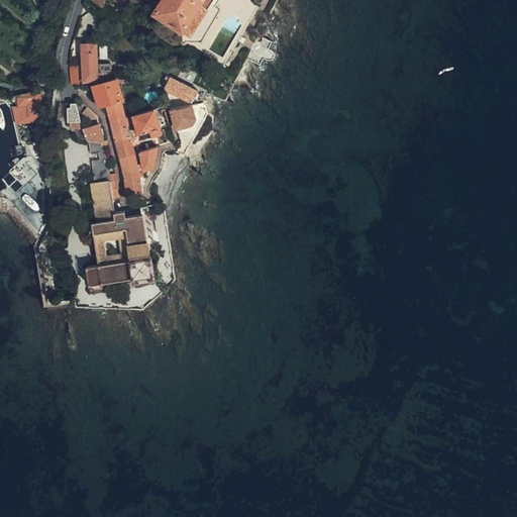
[(93,0),(93,1),(105,9),(107,0),(93,0)]
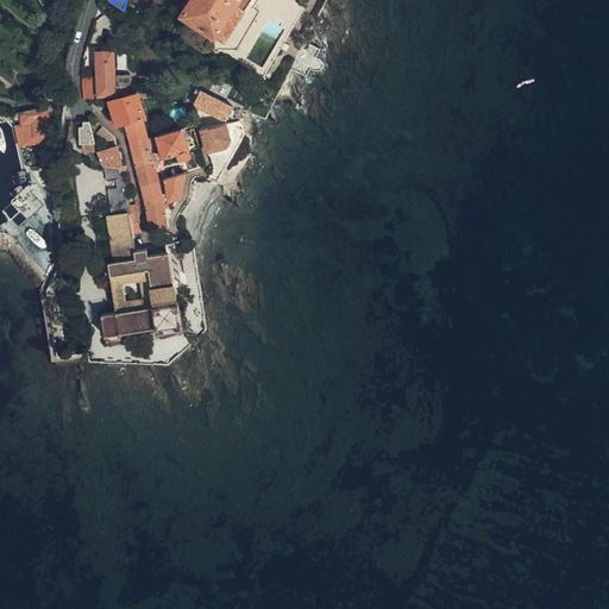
[(192,0),(181,17),(214,38),(236,5),(244,11),(251,0),(192,0)]
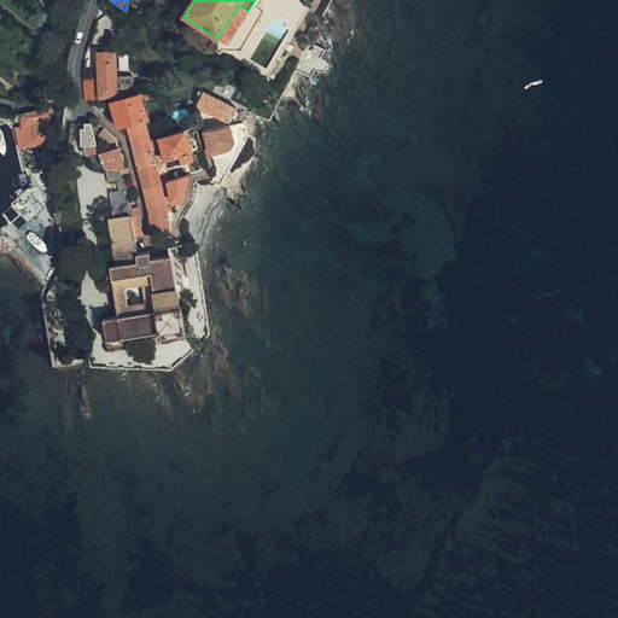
[(239,5),(217,39),(226,45),(248,11),(239,5)]
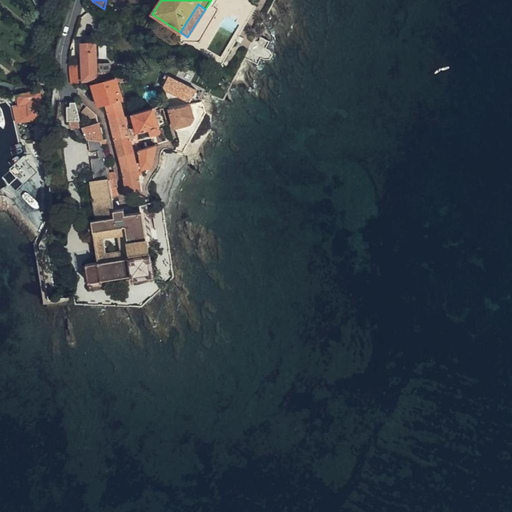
[(103,82),(112,80),(111,65),(97,65),(96,44),(82,45),(82,64),(83,80),(103,80),(103,82)]
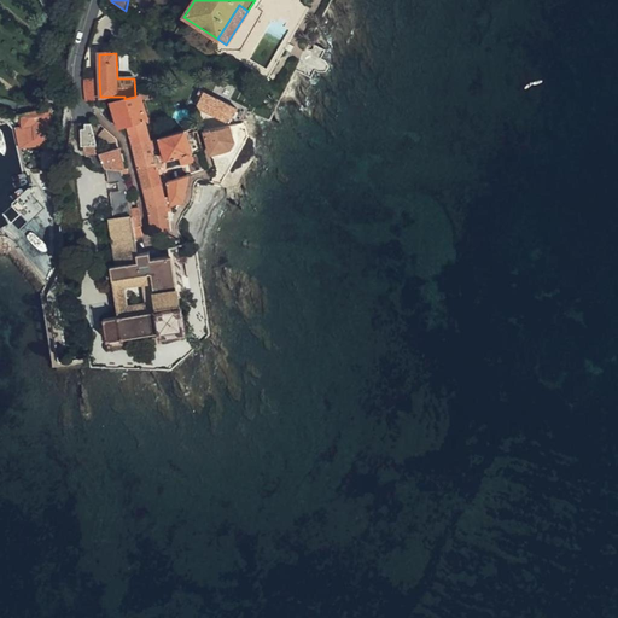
[(99,77),(86,77),(86,79),(87,100),(100,99),(100,97),(99,77)]
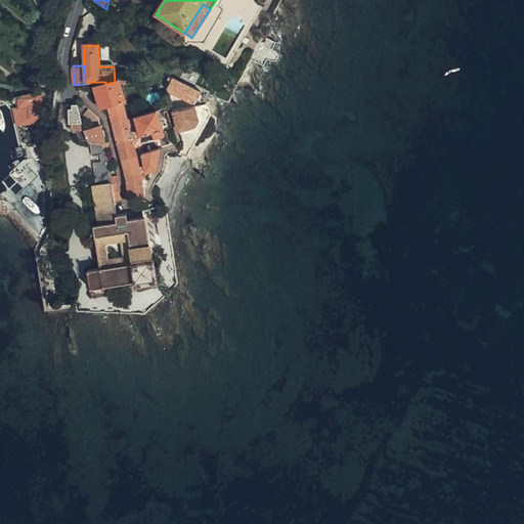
[(140,82),(138,76),(120,80),(122,87),(140,82)]
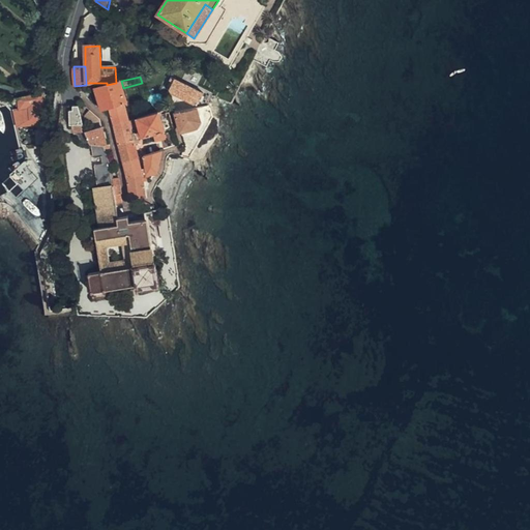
[(199,102),(203,93),(173,79),(171,82),(174,84),(171,90),(174,93),(196,104),(199,102)]
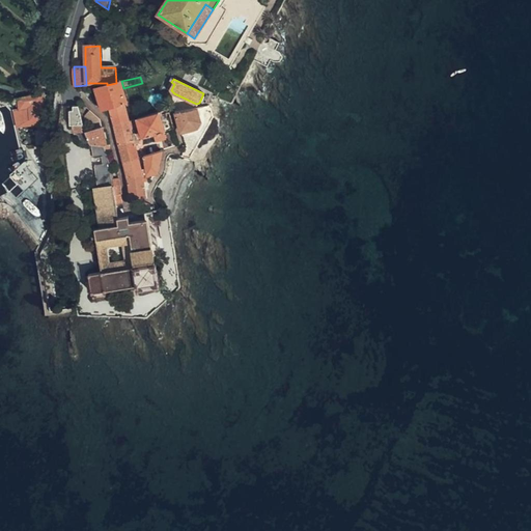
[(123,88),(121,81),(116,83),(107,85),(96,88),(104,110),(111,108),(115,124),(130,120),(126,104),(129,103),(123,88)]
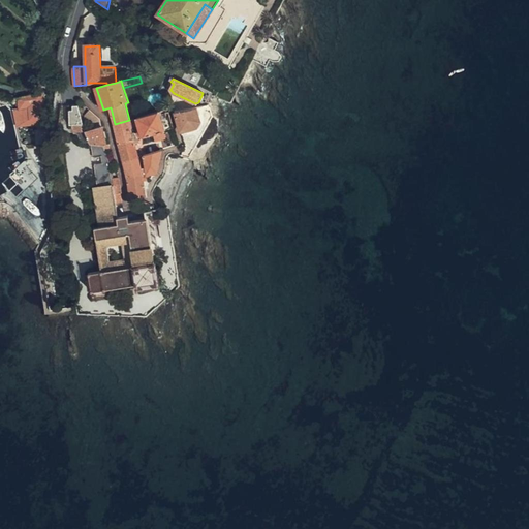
[(18,97),(21,107),(27,106),(28,109),(31,107),(34,119),(37,119),(47,117),(45,91),(18,97)]
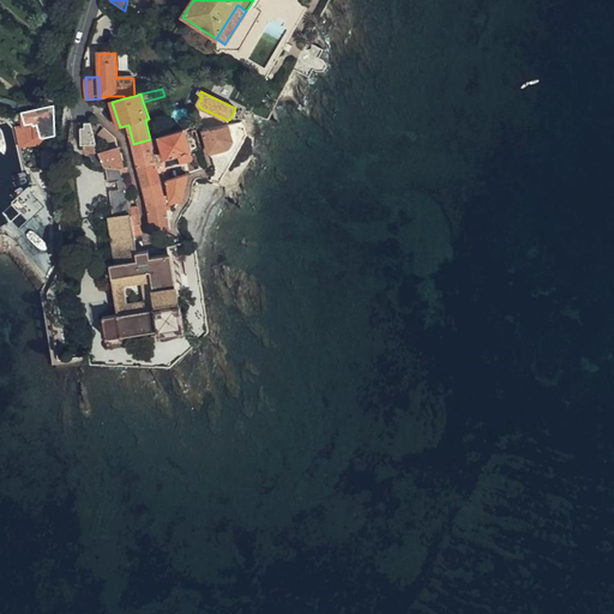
[(91,121),(98,150),(119,146),(116,138),(94,116),(91,121)]
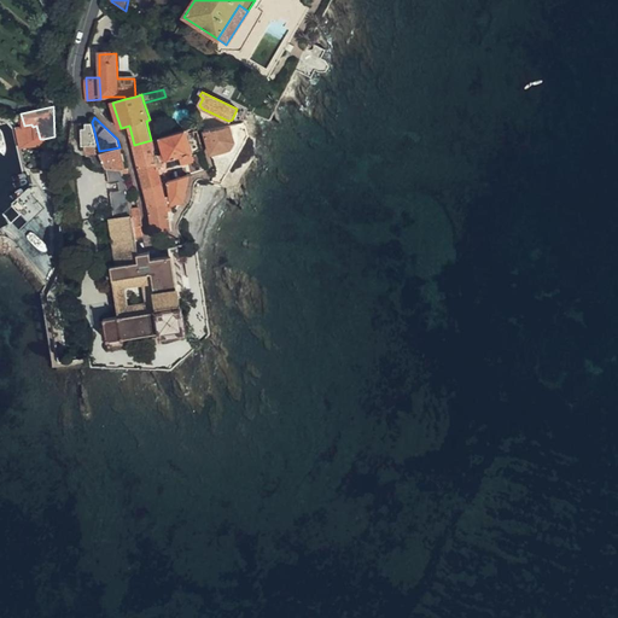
[(92,122),(86,122),(85,128),(80,128),(81,146),(86,146),(86,152),(99,151),(92,122)]
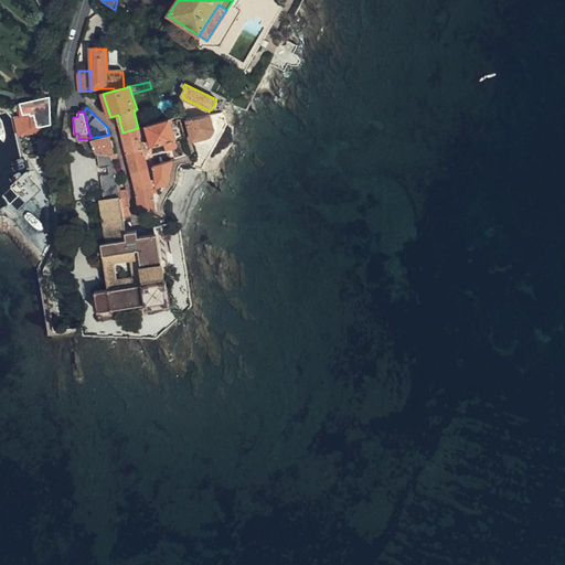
[(214,130),(210,115),(188,119),(193,141),(211,136),(214,130)]
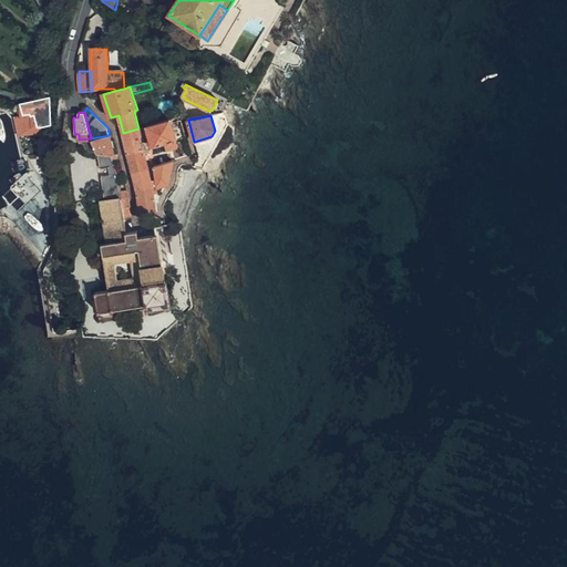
[(171,120),(147,126),(153,148),(165,144),(176,142),(171,120)]
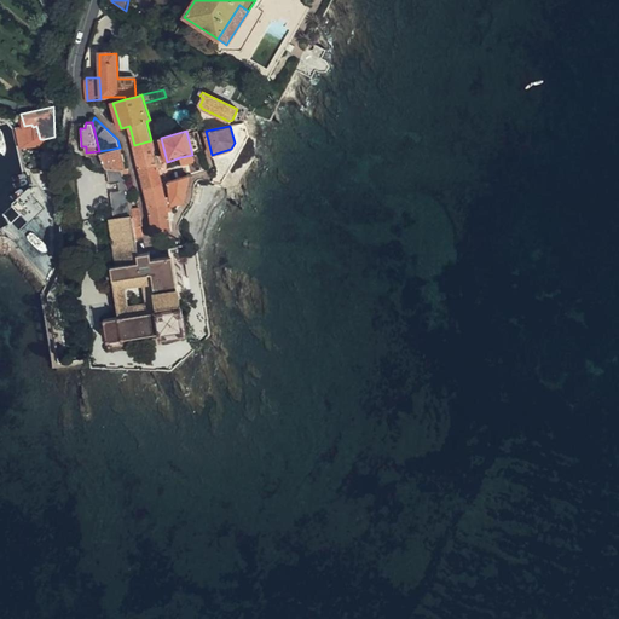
[(56,150),(55,137),(44,139),(45,149),(50,150),(56,150)]
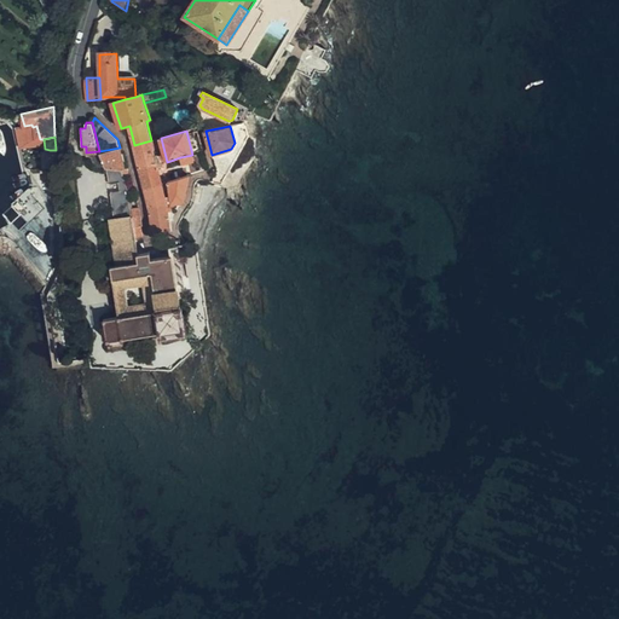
[(158,139),(151,140),(155,152),(161,151),(158,139)]
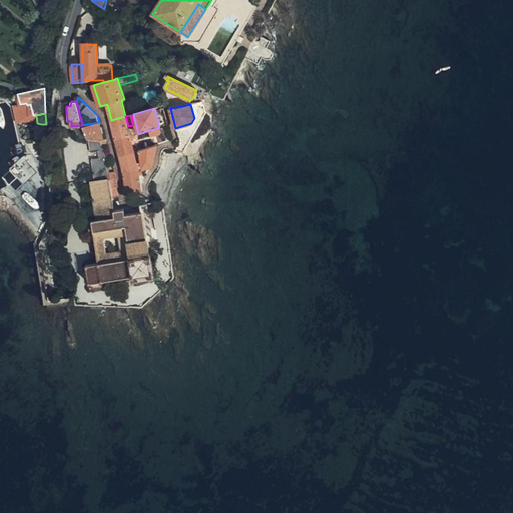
[(125,116),(111,120),(116,140),(132,135),(132,133),(130,133),(128,126),(125,116)]
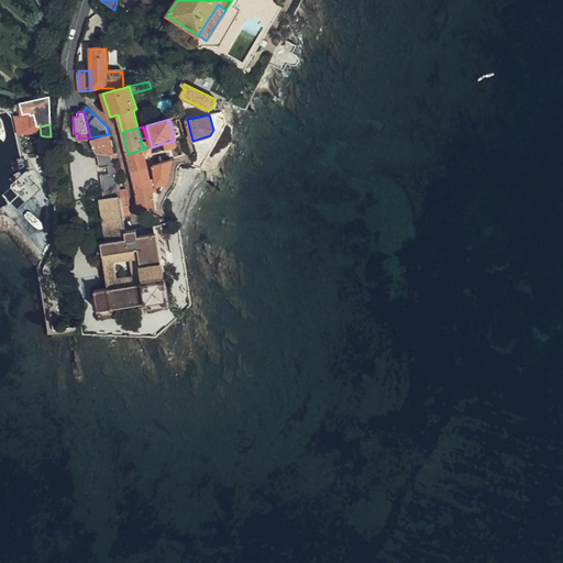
[(109,134),(90,138),(91,139),(97,152),(98,153),(111,155),(113,154),(109,134)]
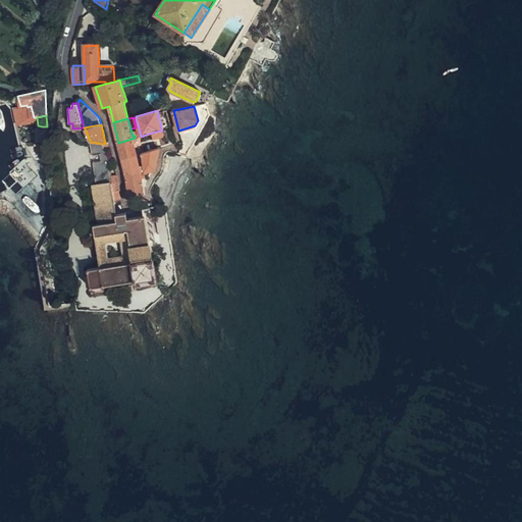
[(162,131),(152,133),(154,141),(164,137),(162,131)]
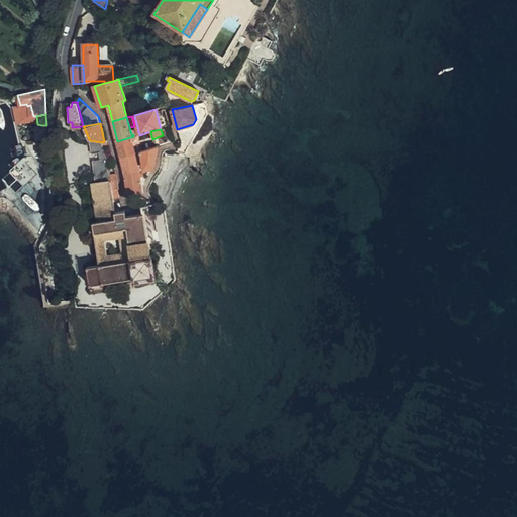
[(133,136),(117,141),(121,158),(136,153),(132,139),(134,138),(133,136)]
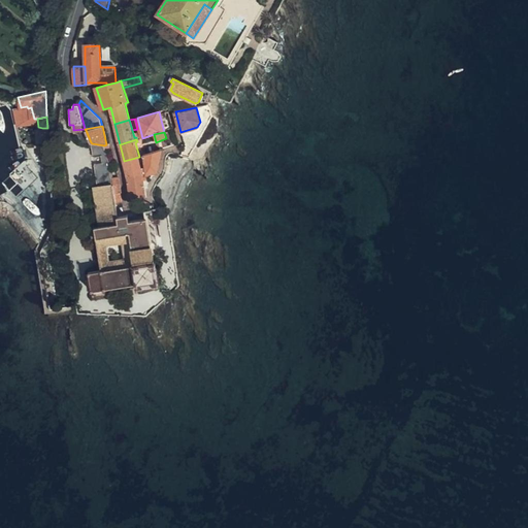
[(102,155),(103,163),(95,164),(98,187),(94,188),(99,221),(99,227),(95,228),(101,270),(90,272),(92,291),(138,284),(139,288),(160,285),(157,263),(154,263),(152,250),(159,249),(154,211),(146,212),(147,219),(129,222),(128,217),(119,218),(117,202),(114,195),(112,178),(109,160),(104,145),(92,143),(94,156),(102,155)]
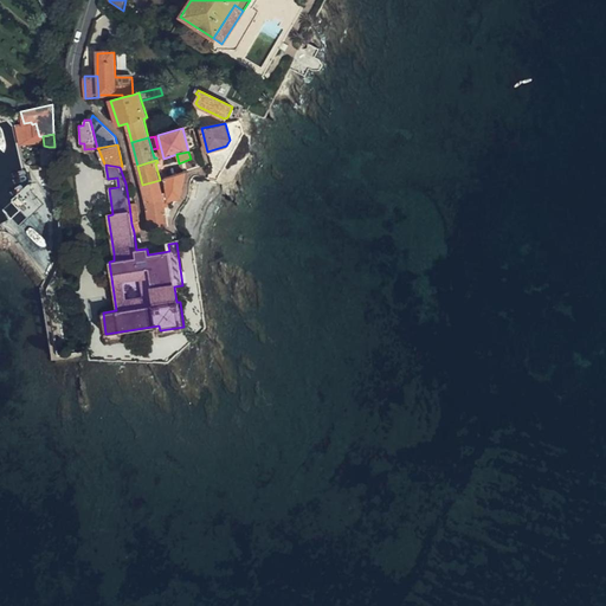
[(45,185),(55,185),(58,166),(40,167),(40,171),(46,169),(45,185)]
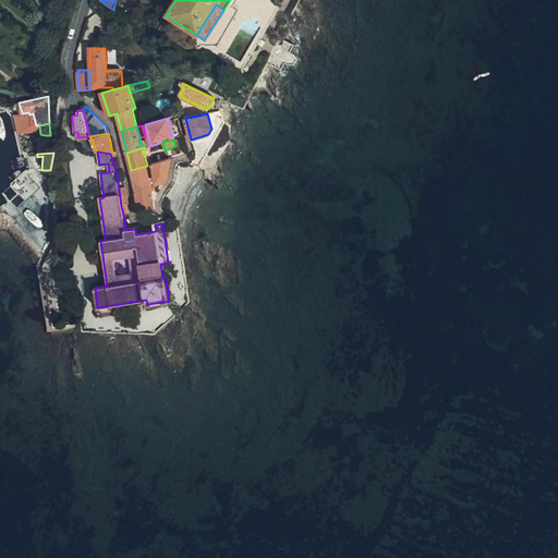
[(155,184),(166,182),(171,158),(153,164),(155,180),(155,184)]
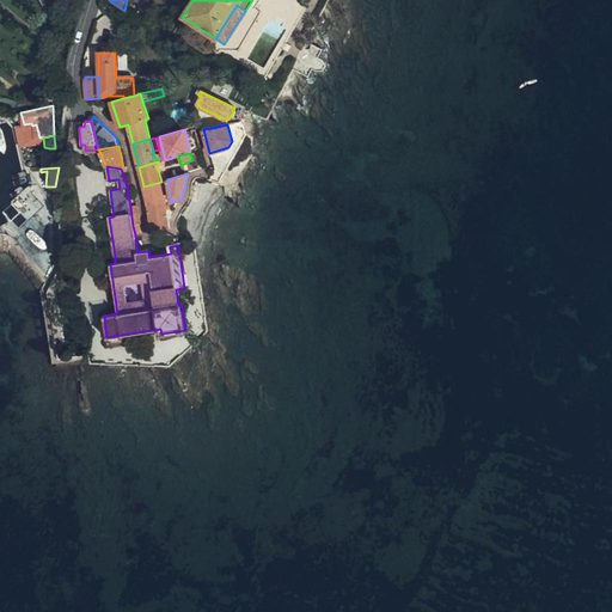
[(109,181),(110,190),(120,189),(118,179),(109,181)]
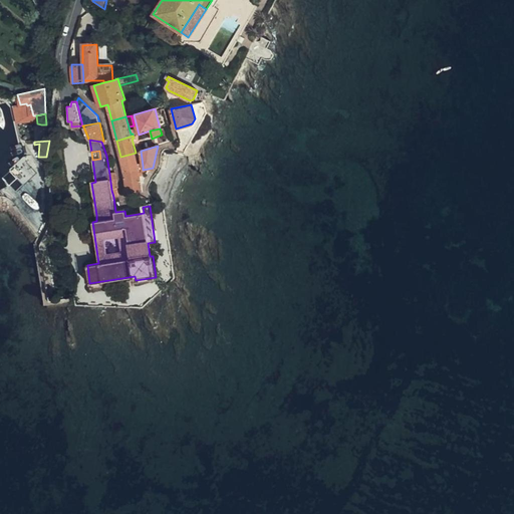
[(124,173),(143,170),(143,166),(139,166),(136,153),(120,157),(124,173)]
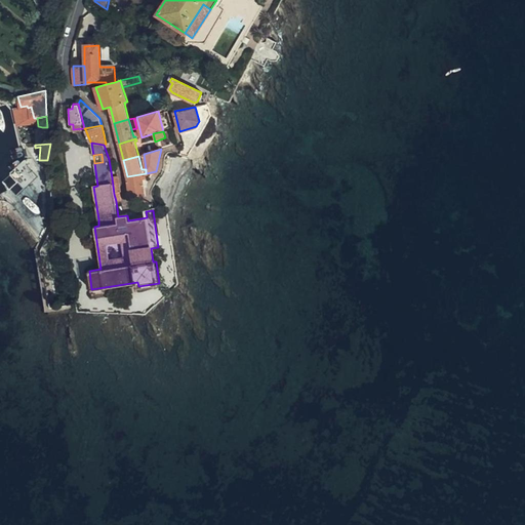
[(147,179),(146,173),(127,176),(130,198),(146,195),(143,179),(147,179)]
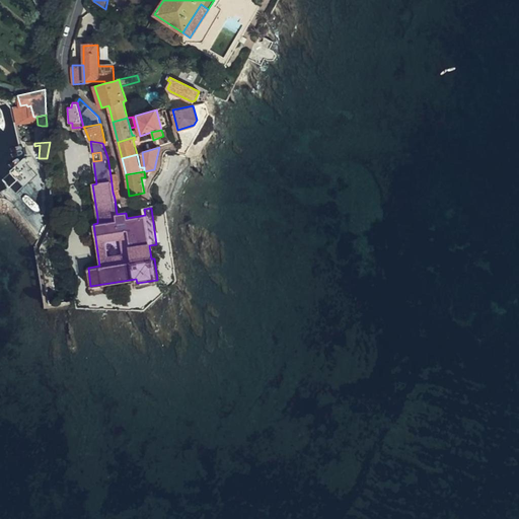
[(117,174),(110,175),(113,192),(118,190),(120,190),(117,174)]
